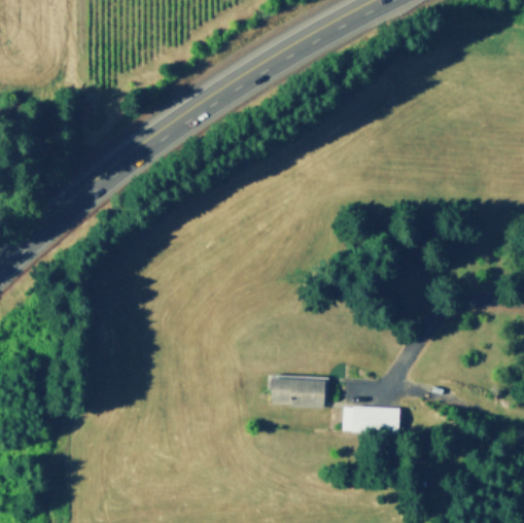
[(292,375),(326,376),(326,377),(329,378),(328,403),(325,403),(324,408),(291,406),(291,404),(271,402),(272,374),(292,375)]
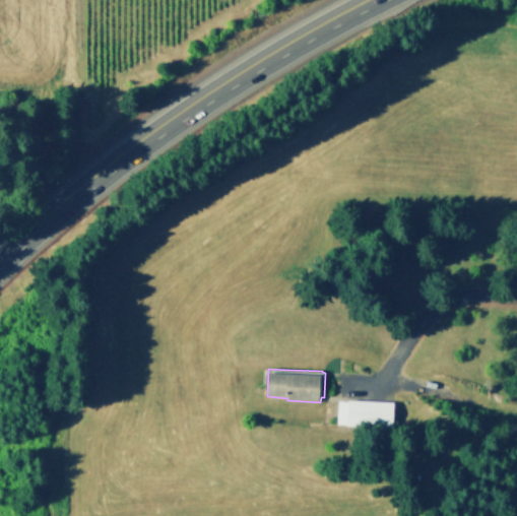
[(412,391),(413,384),(429,387),(428,394),(412,391)]
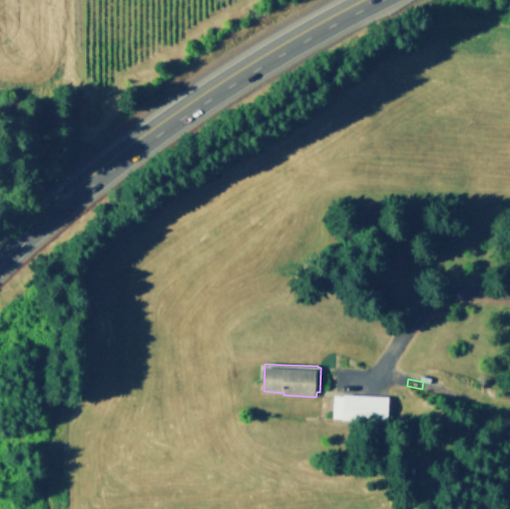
[(334,395),(344,396),(344,394),(390,397),(389,411),(403,412),(403,420),(389,419),(389,422),(342,420),(342,419),(333,418),(334,395)]
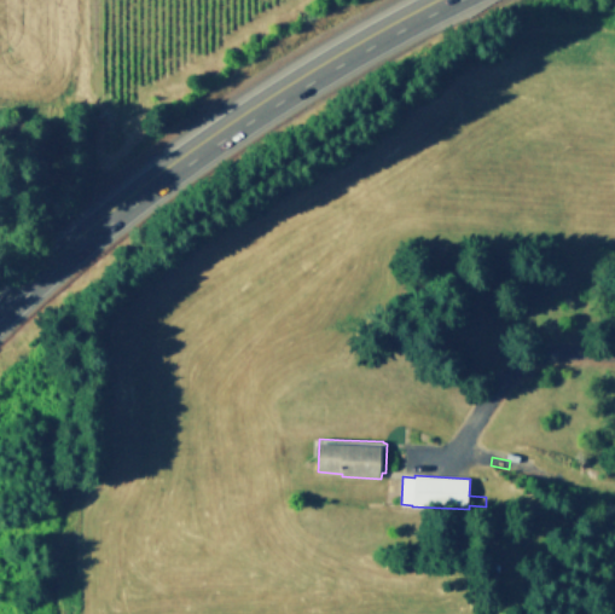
[(502,565),(502,575),(489,575),(489,565),(502,565)]
